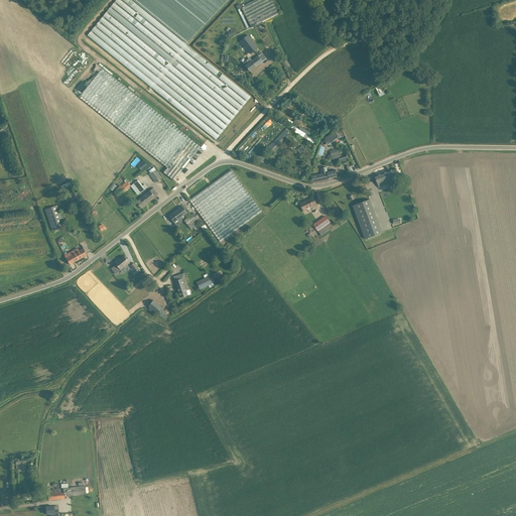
[(129,0),(115,0),(87,37),(218,138),(252,95),(129,0)]
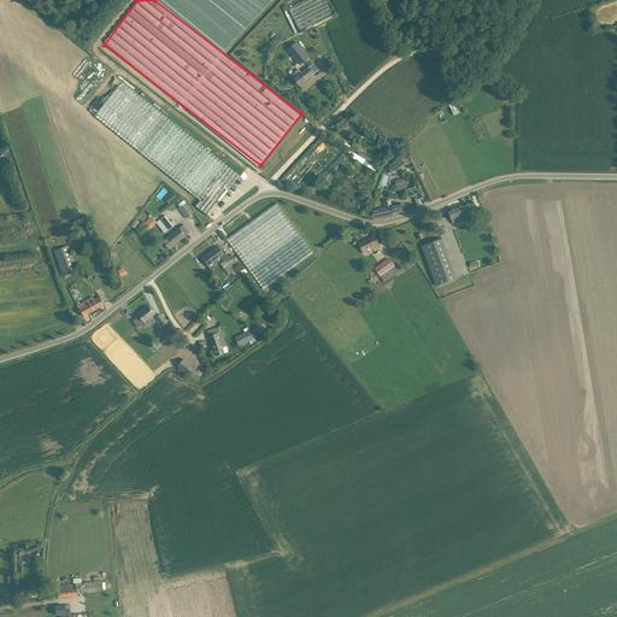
[(334,17),(324,0),(305,0),(289,9),(301,33),(334,17)]
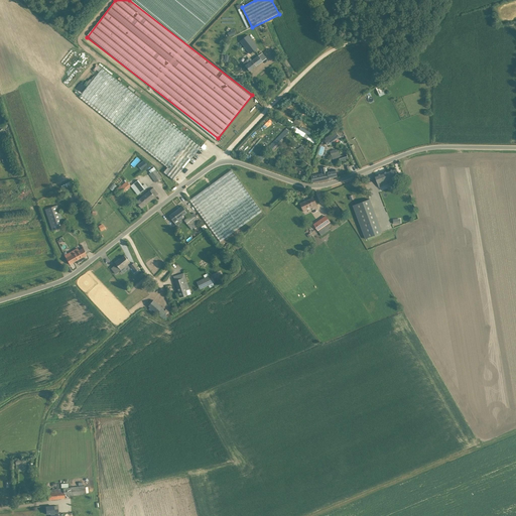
[(241,8),(242,7),(240,4),(237,5),(246,28),(248,27),(241,8)]
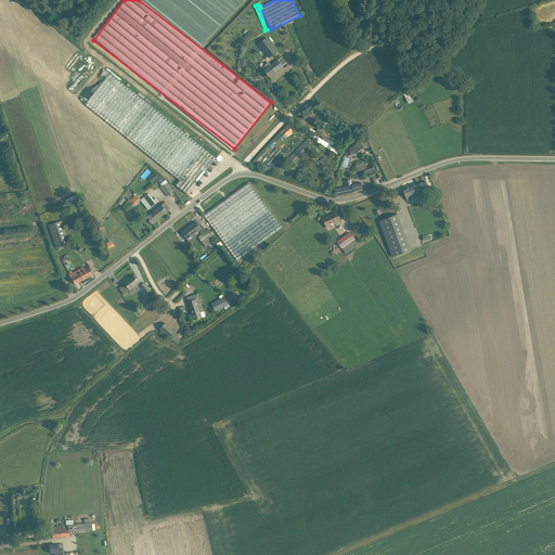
[(267,38),(258,44),(269,57),(278,51),(267,38)]
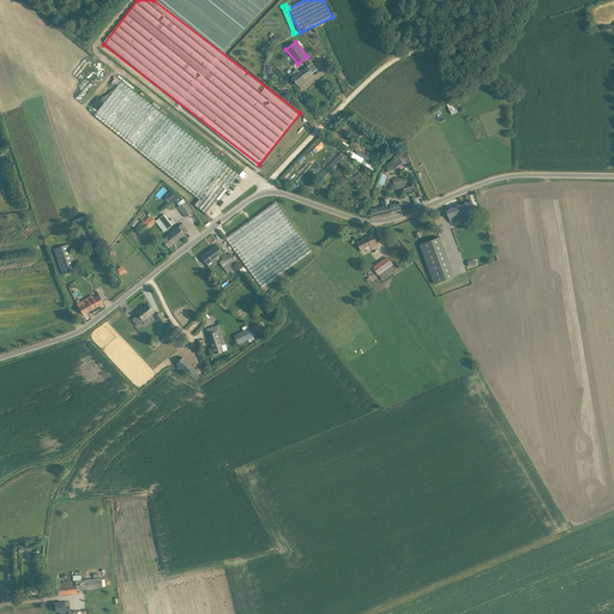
[(317,70),(312,64),(308,66),(307,66),(300,72),(298,68),(290,74),(298,84),(317,70)]
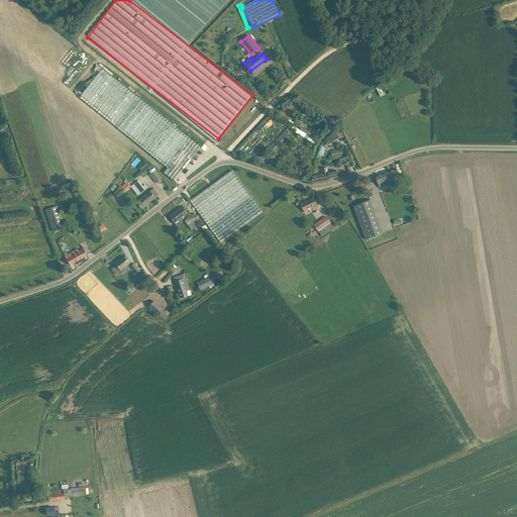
[(175,181),(181,174),(201,147),(102,69),(80,97),(168,168),(165,173),(175,181)]
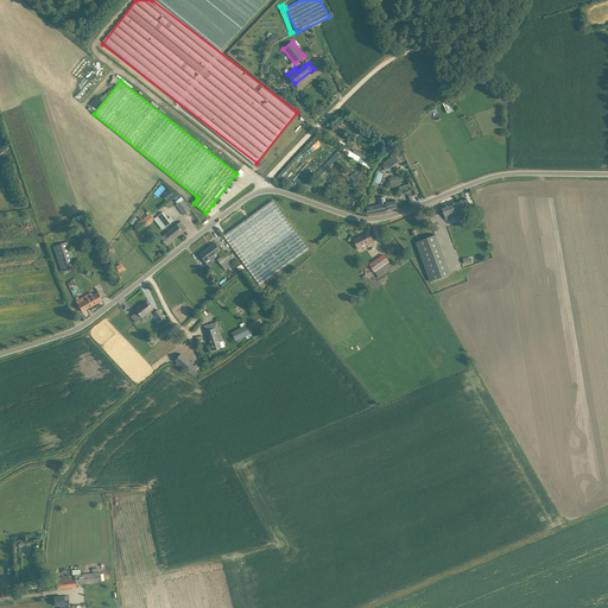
[(451,103),(444,107),(448,113),(454,109),(451,103)]
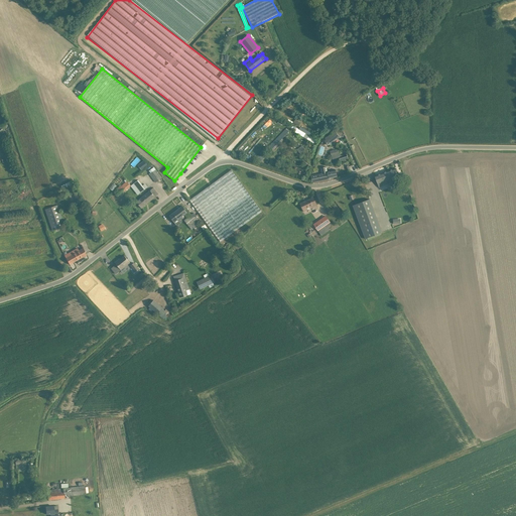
[(269,146),(273,150),(281,141),(283,139),(282,138),(288,132),(285,129),(277,138),(269,146)]
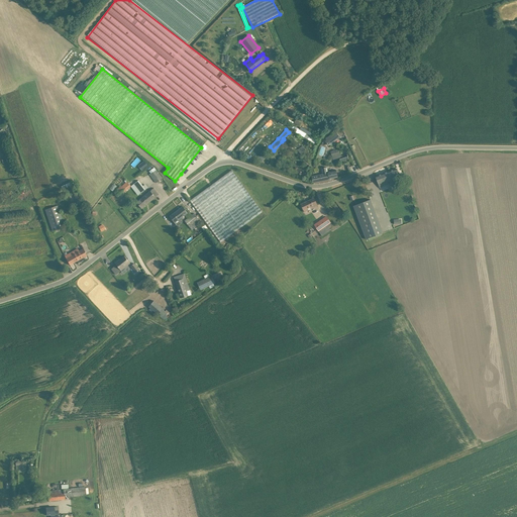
[(335,130),(330,134),(326,138),(327,140),(329,138),(332,142),(340,136),(336,131),(335,130)]
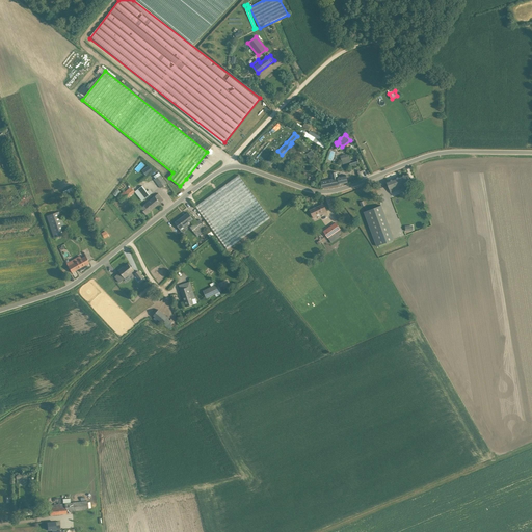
[(307,154),(310,159),(315,156),(311,151),(307,154)]
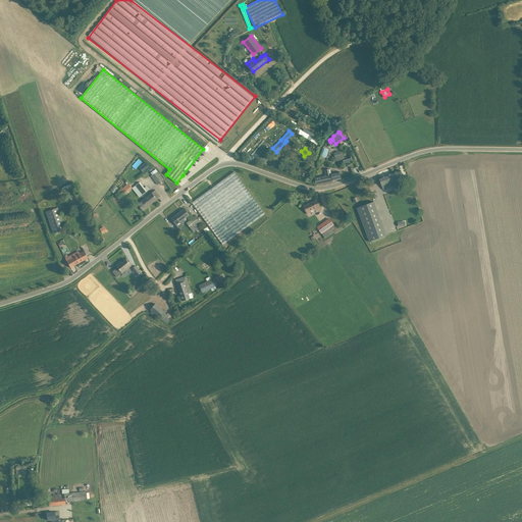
[(259,160),(263,164),(269,158),(265,155),(259,160)]
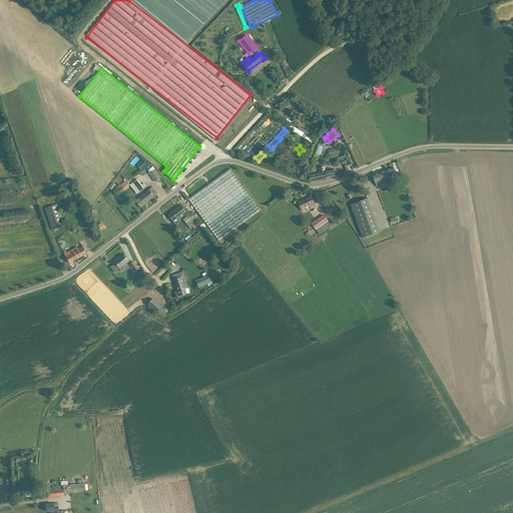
[(136,156),(130,162),(134,165),(139,159),(136,156)]
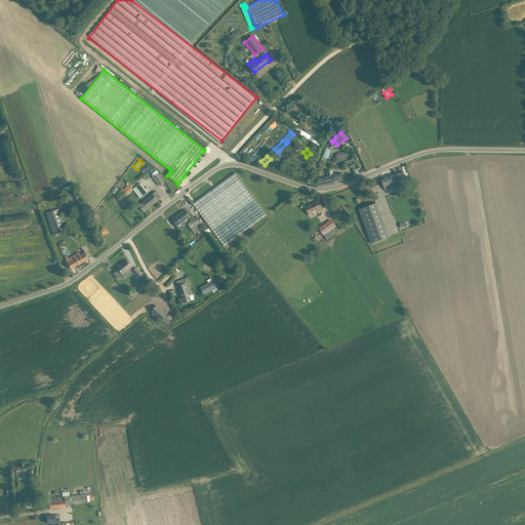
[(317,180),(318,186),(344,179),(342,175),(341,172),(333,174),(332,169),(326,170),(328,176),(316,179),(317,180)]
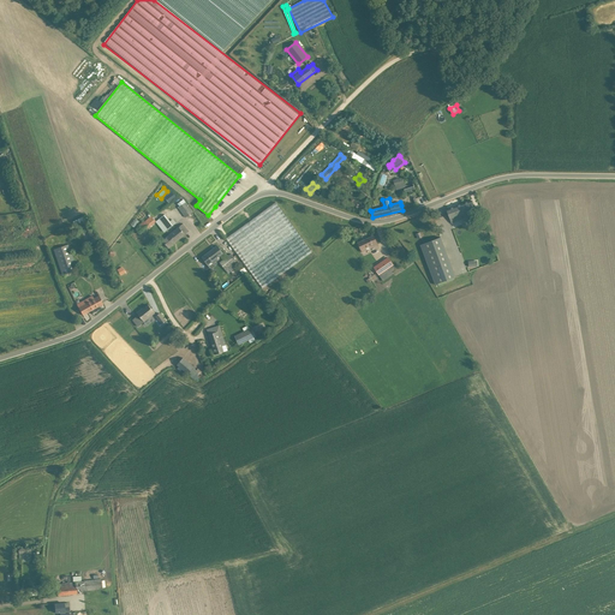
[(192,213),(185,202),(184,199),(178,203),(179,207),(178,208),(185,218),(192,213)]
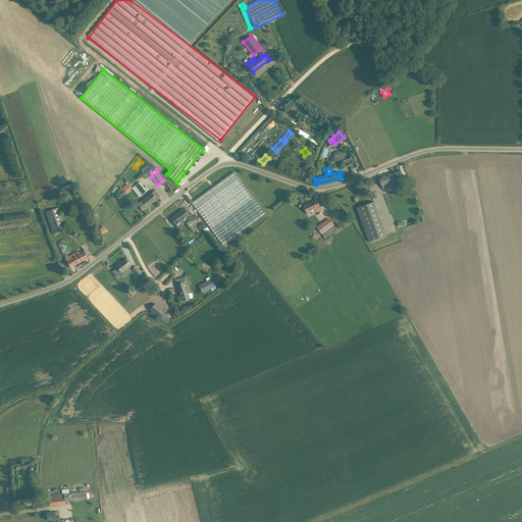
[(401,170),(385,175),(389,187),(399,184),(398,179),(403,177),(401,170)]
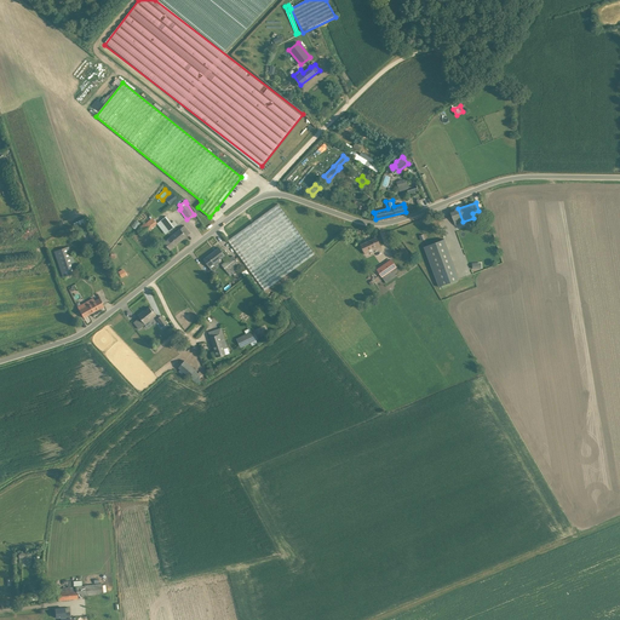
[(228,240),(246,264),(265,291),(315,254),(277,204),(228,240)]
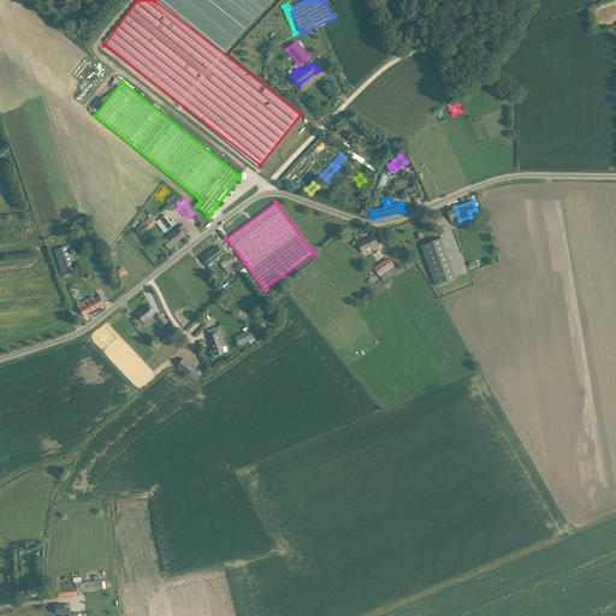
[(455,207),(448,211),(452,223),(460,220),(455,207)]
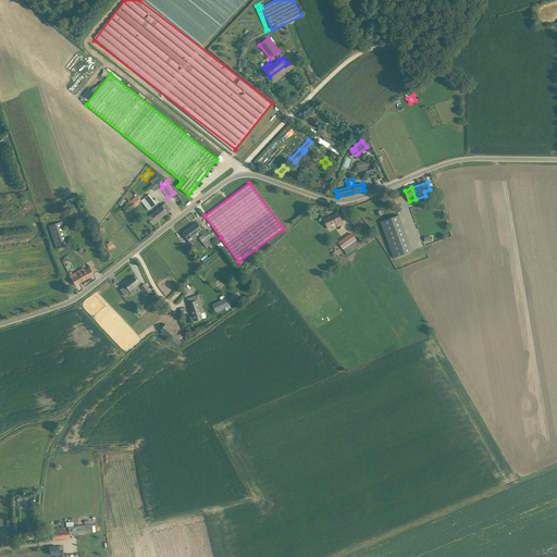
[(144,198),(151,208),(157,203),(155,200),(149,195),(144,198)]
